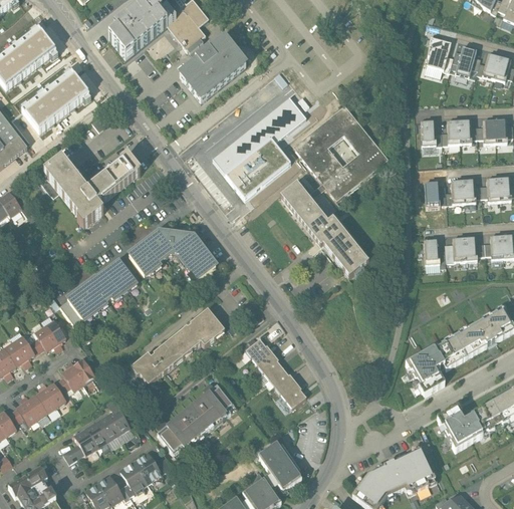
[(0,0),(0,13),(17,0),(0,0)]
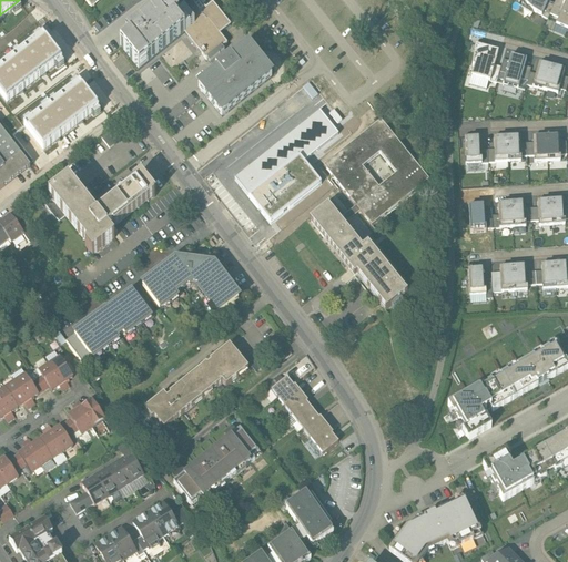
[(210,0),(205,4),(202,0),(182,0),(179,3),(183,8),(178,12),(171,3),(160,13),(155,8),(125,31),(129,34),(120,42),(139,65),(184,29),(206,55),(208,54),(210,58),(224,46),(222,43),(226,39),(220,30),(231,21),(214,0),(210,0)]
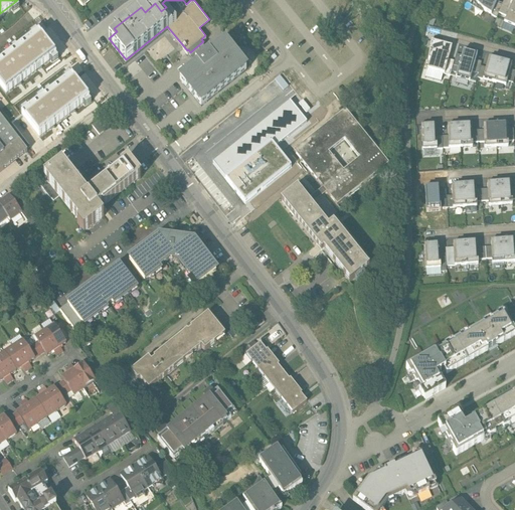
[(474,0),(491,10),(496,0),(474,0)]
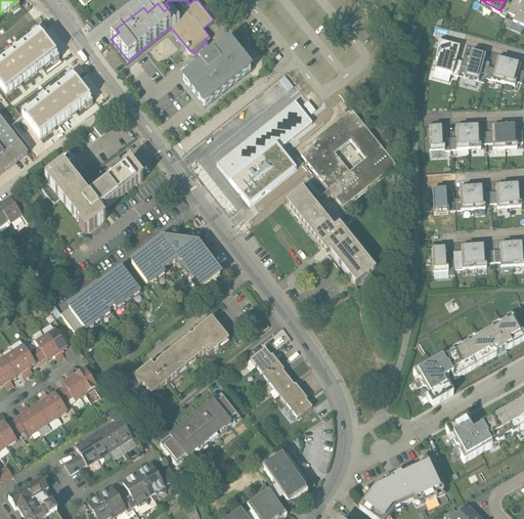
[(505,0),(499,10),(505,13),(507,9),(511,0),(505,0)]
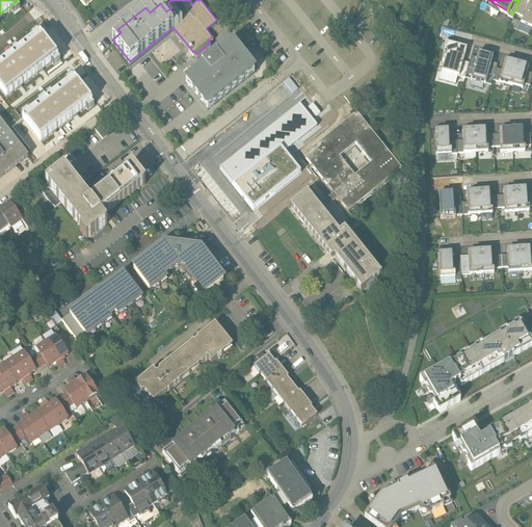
[(519,0),(514,9),(523,12),(524,12),(529,0),(519,0)]
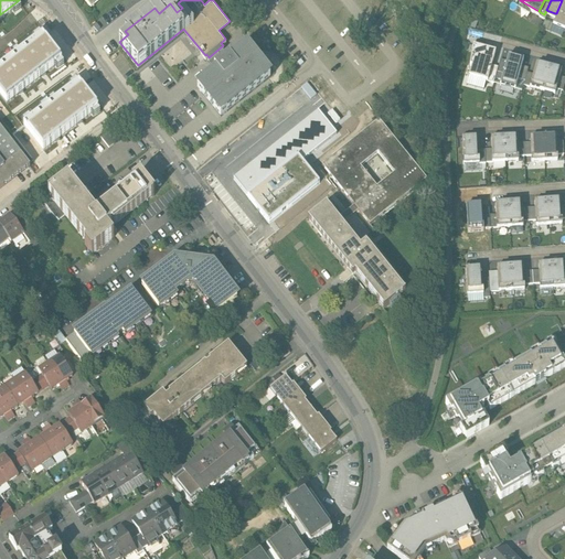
[(562,0),(556,13),(555,13),(553,20),(564,25),(564,0),(562,0)]
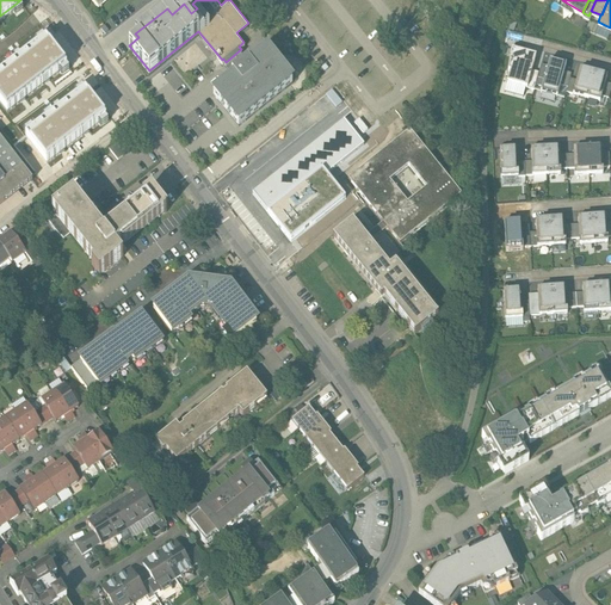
[(67,60),(45,34),(0,68),(0,97),(7,106),(67,60)]
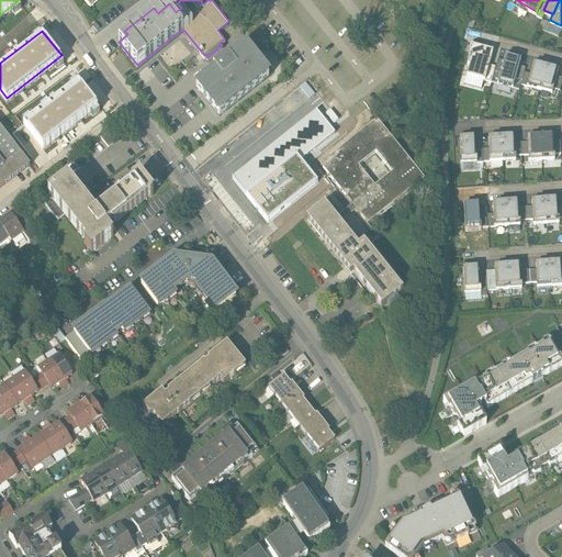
[(489,60),(493,47),(470,41),(468,60),(469,62),(465,71),(484,76),(489,60)]
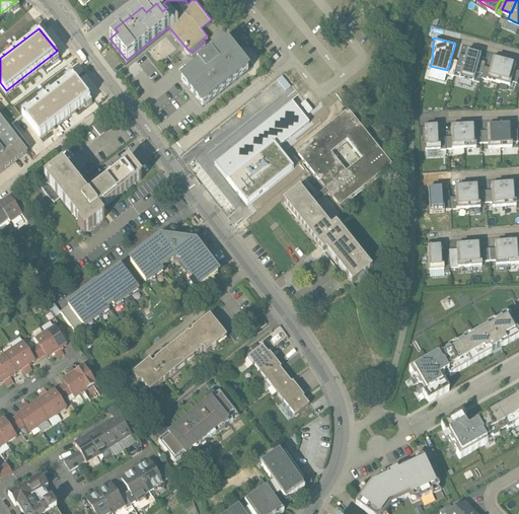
[(248,67),(227,40),(212,52),(205,42),(192,53),(199,62),(181,76),(203,103),(248,67)]
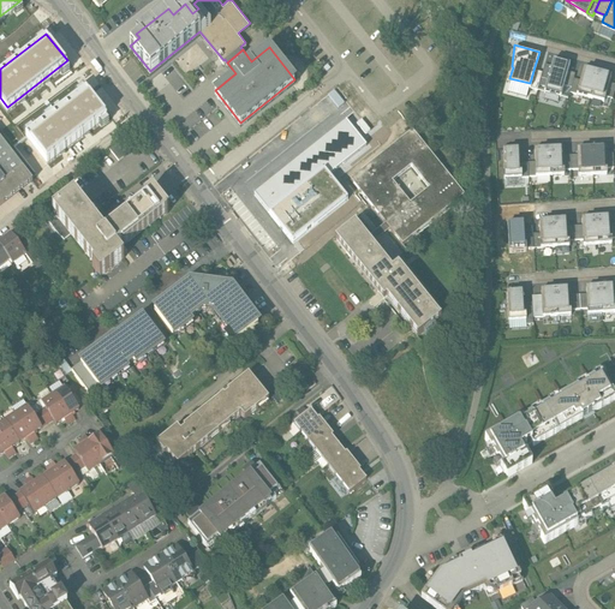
[(569,60),(553,55),(551,61),(545,82),(544,88),(560,93),(563,81),(568,66),(569,60)]
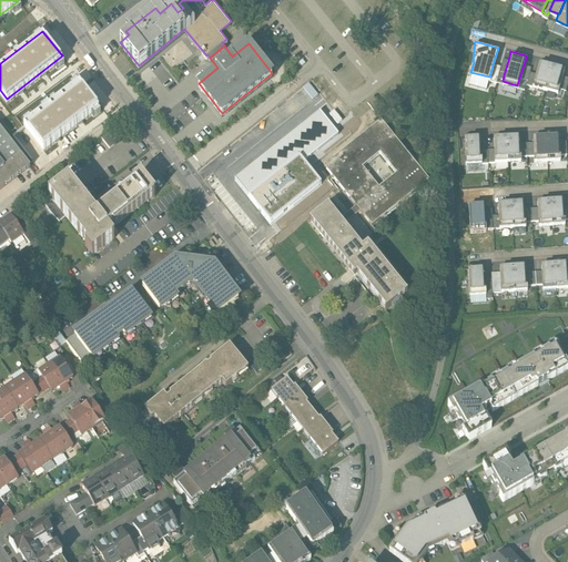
[(500,62),(497,73),(504,75),(509,57),(503,54),(500,62)]
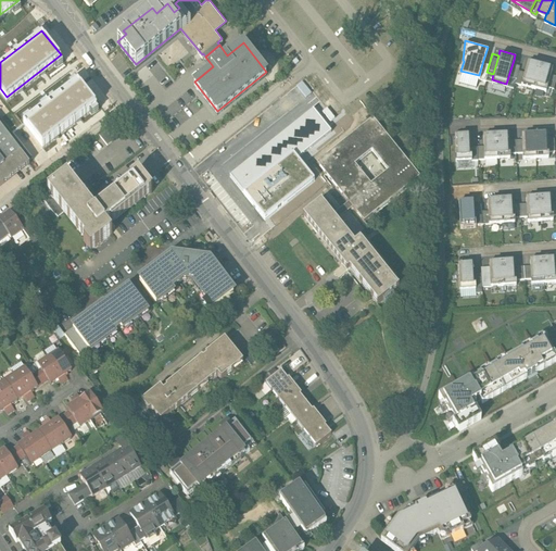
[(528,58),(525,69),(521,80),(533,85),(540,61),(528,58)]
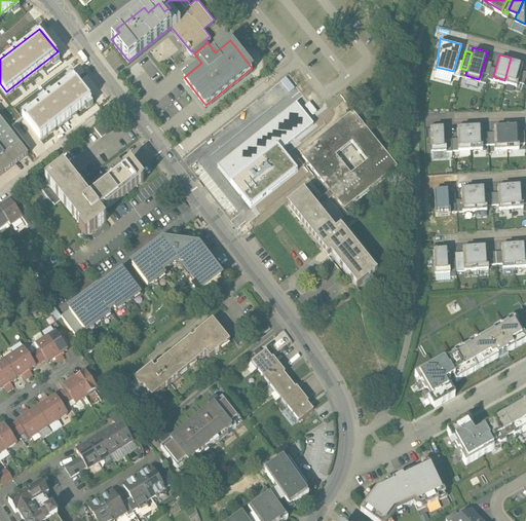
[(457,57),(453,71),(459,73),(460,68),(463,58),(457,57)]
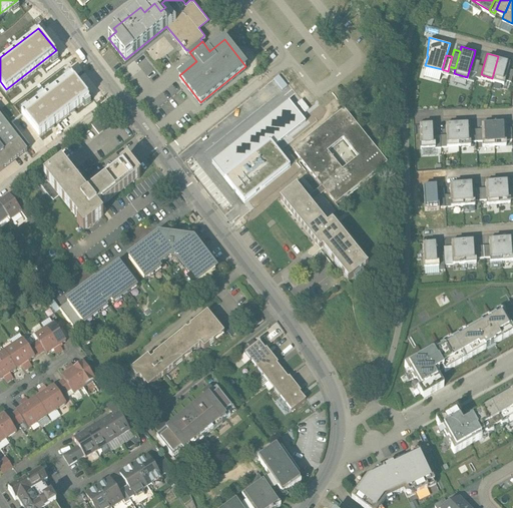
[(470,67),(476,69),(478,61),(479,57),(474,55),(470,67)]
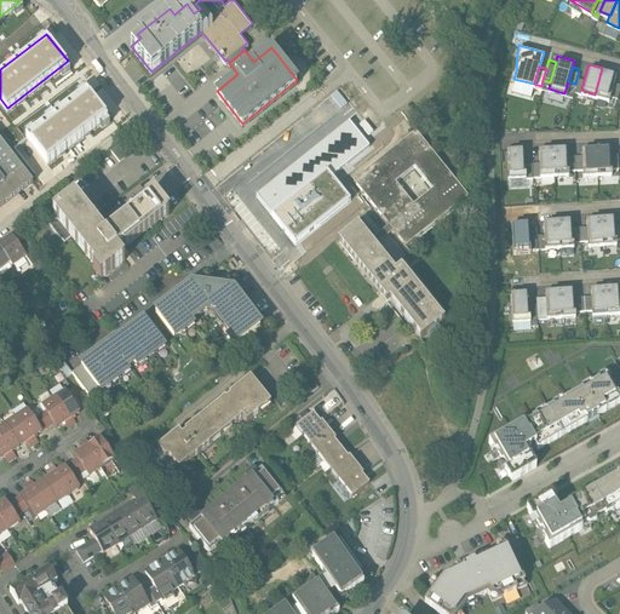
[(615,72),(602,68),(595,95),(608,98),(609,92),(614,79),(615,72)]
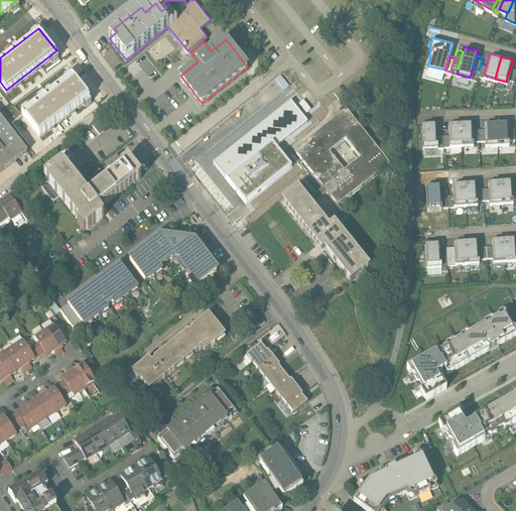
[(481,61),(479,70),(478,74),(484,75),(487,64),(481,61)]
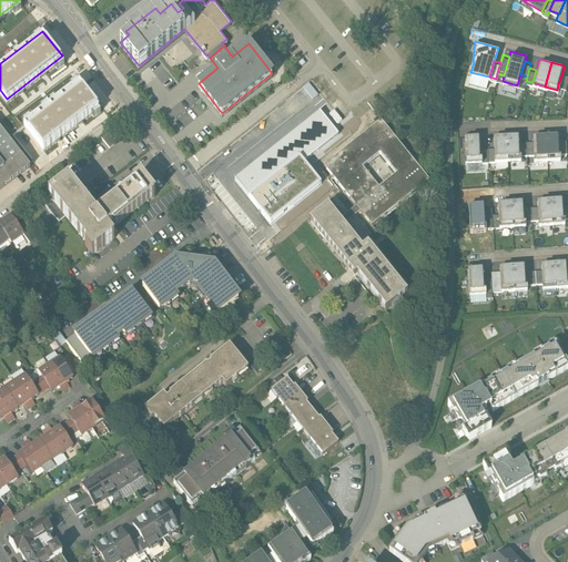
[(567,74),(567,73),(563,72),(558,84),(565,87),(567,74)]
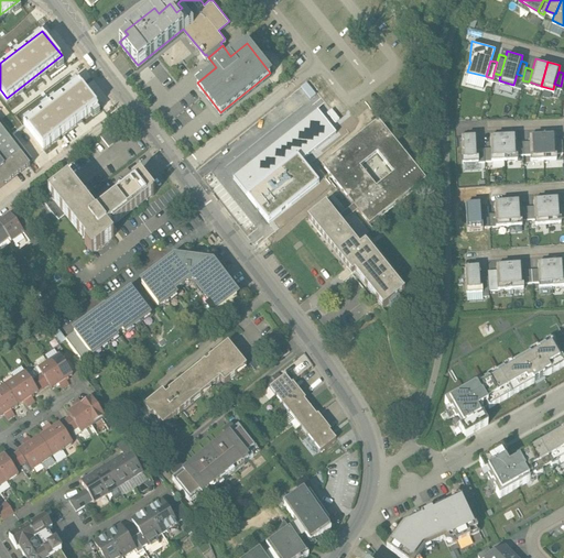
[(98,102),(78,78),(23,120),(43,145),(98,102)]
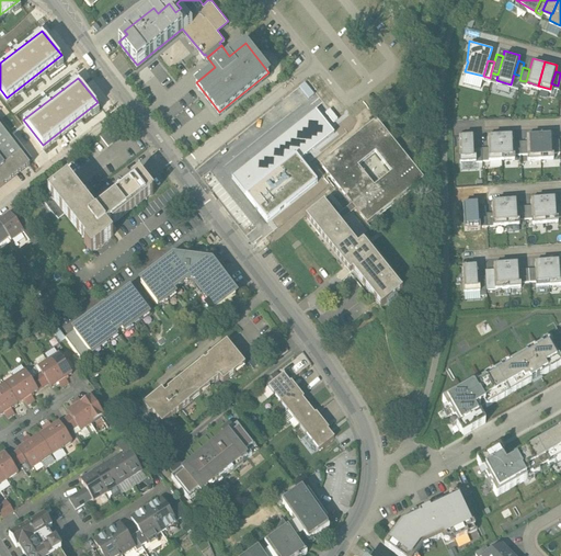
[(267,217),(317,178),(299,156),(334,129),(316,106),(231,173),(267,217)]
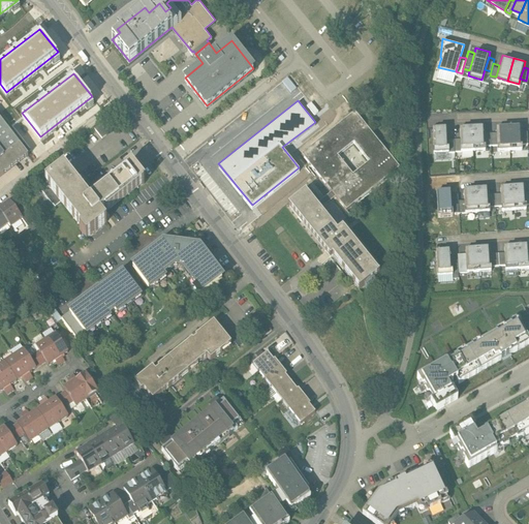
[(354,108),(302,149),(332,187),(316,201),(307,189),(308,188),(307,187),(289,202),(289,203),(290,202),(331,253),(333,251),(360,285),(379,270),(343,224),(338,228),(319,206),(336,192),(346,206),(399,163),(354,108)]
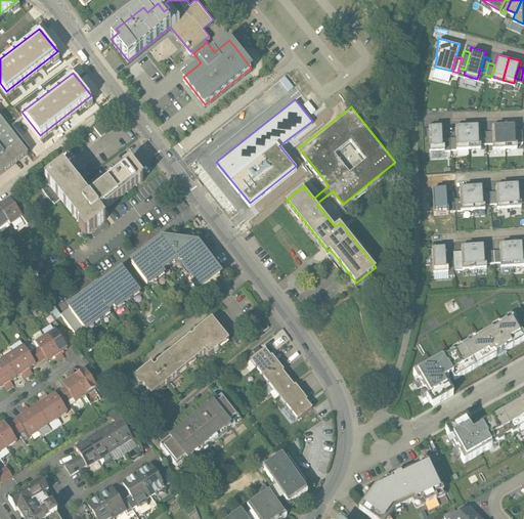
[(0,113),(0,153),(19,138),(0,113)]
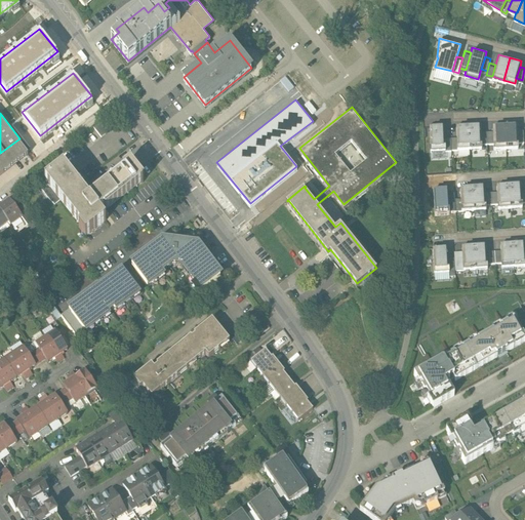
[(107,128),(99,119),(94,123),(102,131),(107,128)]
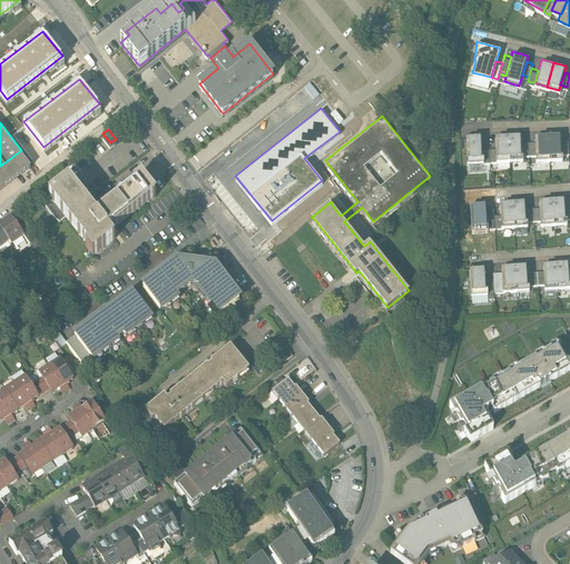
[(509,134),(510,158),(522,158),(522,152),(522,139),(521,132),(509,134)]
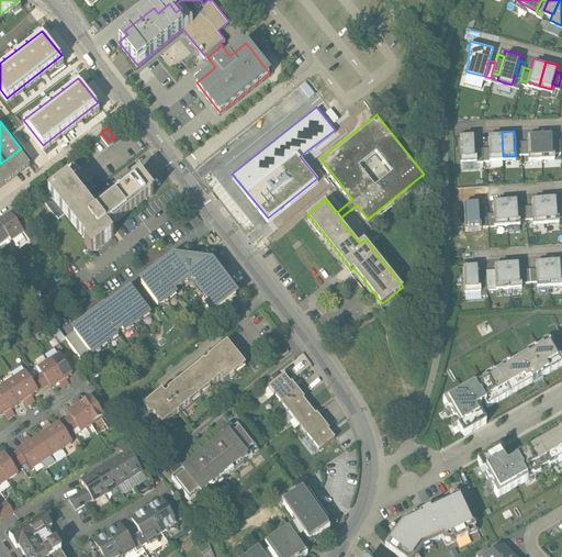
[(527,132),(528,137),(528,151),(528,156),(541,156),(540,131),(527,132)]
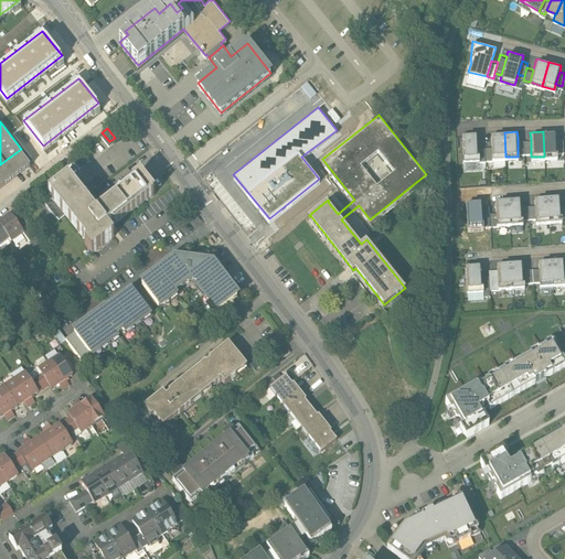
[(556,131),(543,131),(544,157),(557,156),(557,150),(556,137),(556,131)]
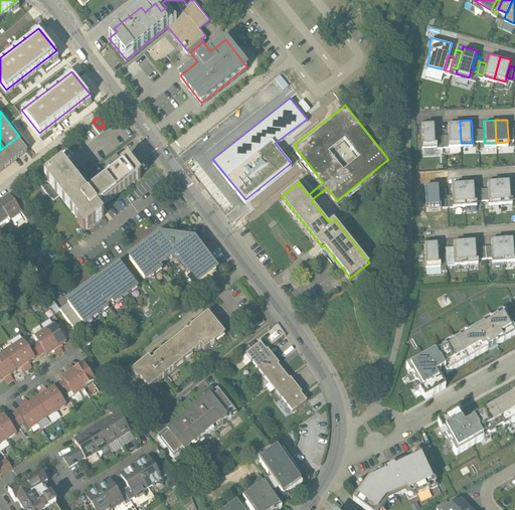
[(421,132),(422,146),(437,145),(436,133),(436,121),(421,122),(421,132)]
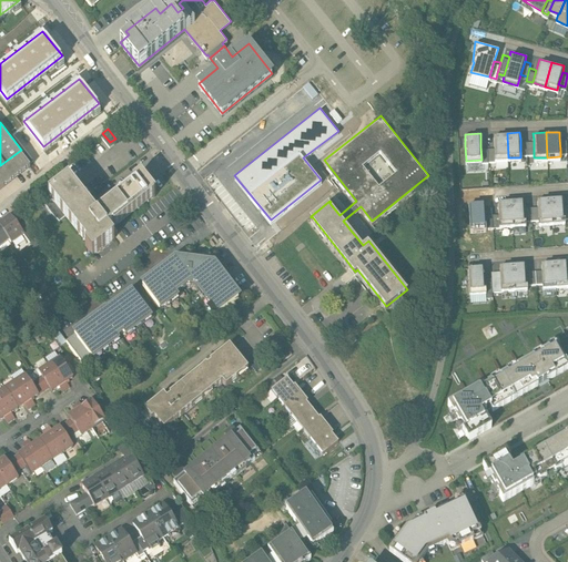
[(494,145),(495,159),(508,157),(507,133),(494,133),(494,145)]
